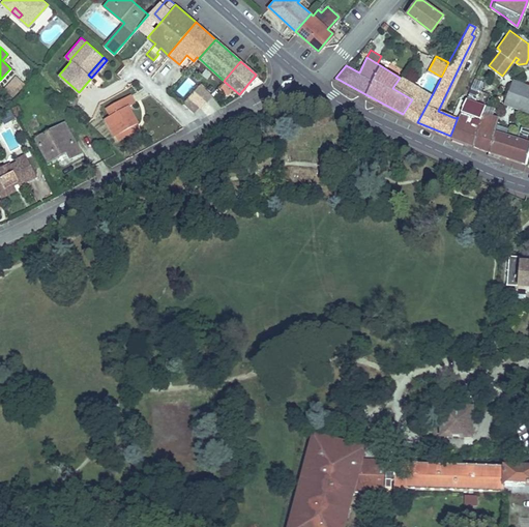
[(16,74),(7,83),(16,91),(24,82),(16,74)]
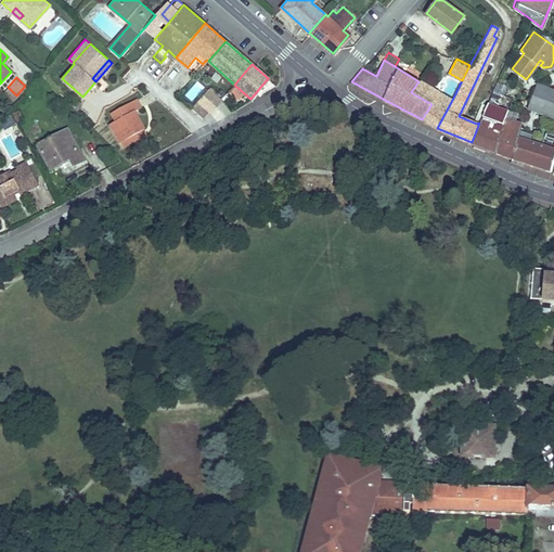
[(193,99),(202,84),(194,79),(185,93),(193,99)]
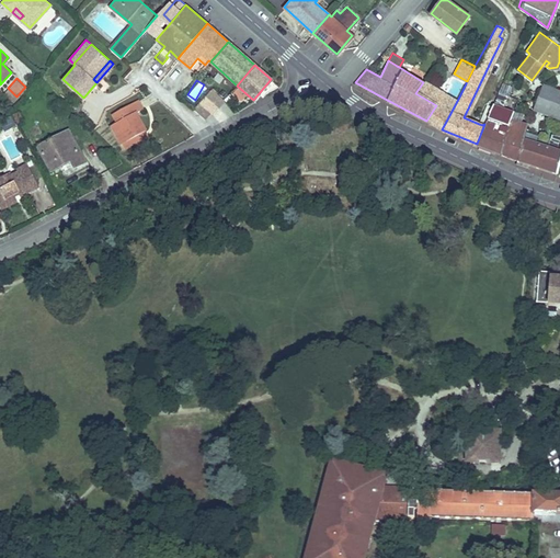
[(436,105),(426,121),(442,129),(457,101),(456,100),(456,101),(424,81),(423,82),(415,93),(436,105)]
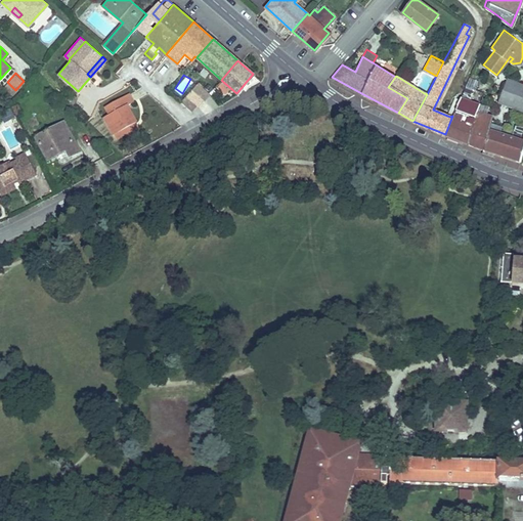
[(474,90),(478,79),(468,76),(465,86),(474,90)]
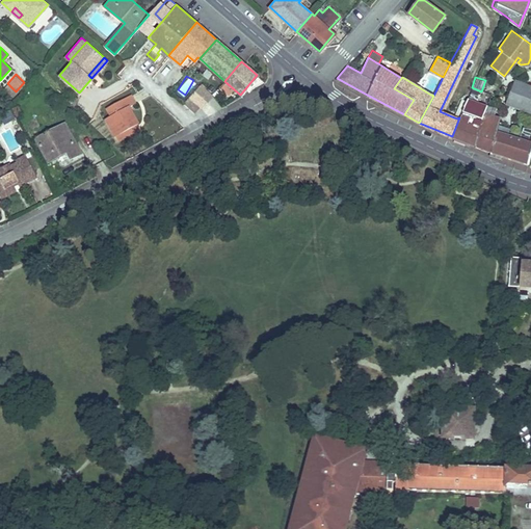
[(530,84),(515,79),(506,102),(530,111),(530,110),(530,84)]
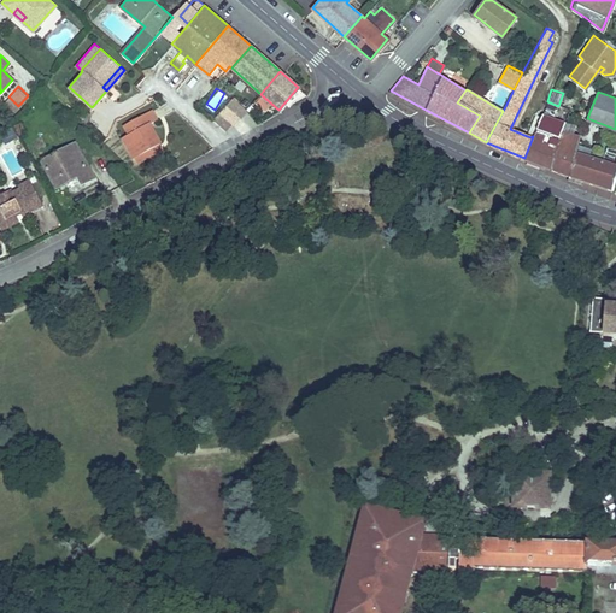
[(246,108),(232,95),(212,118),(224,129),(230,122),(232,123),(239,115),(240,116),(246,108)]
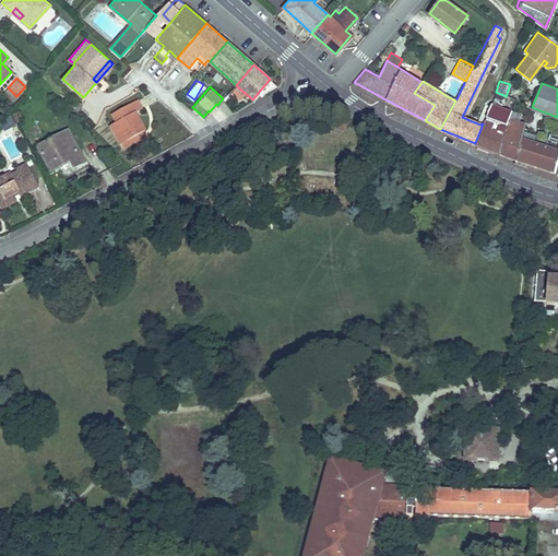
[(16,96),(8,87),(3,92),(13,99),(16,96)]
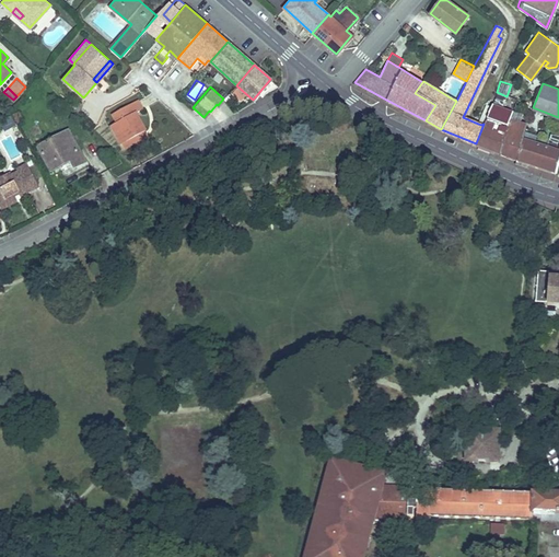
[(120,142),(144,129),(135,111),(142,106),(137,97),(111,112),(116,120),(111,123),(120,142)]
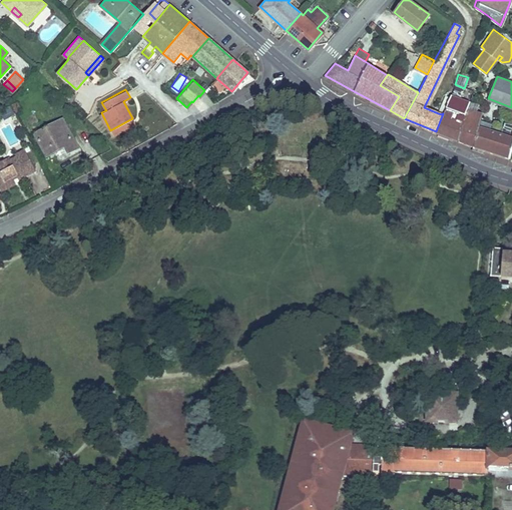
[(469,101),(451,94),(450,96),(447,103),(443,113),(436,131),(458,140),(483,148),(509,156),(511,145),(511,136),(478,126),(482,113),(476,112),(466,109),(469,101)]
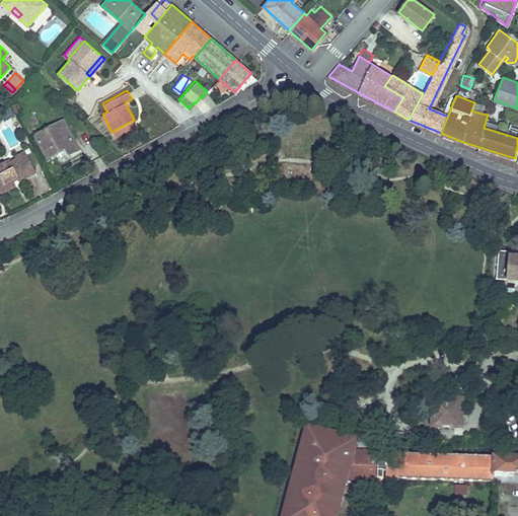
[(448,115),(452,104),(448,102),(443,115),(446,116),(447,115),(448,115)]
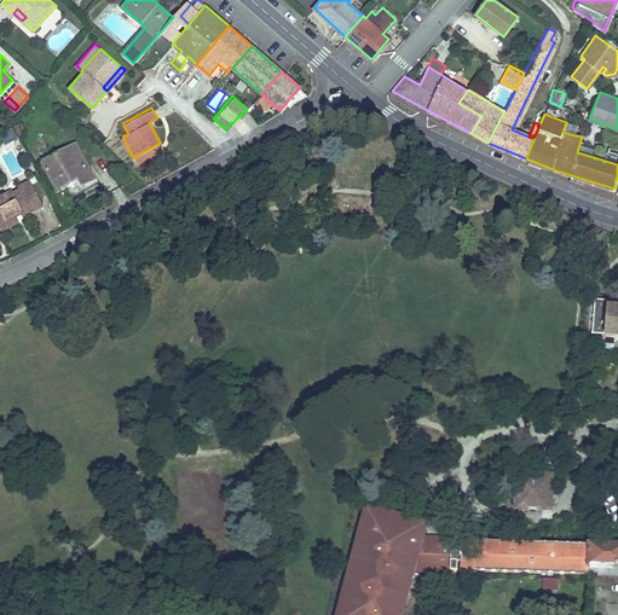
[(566,122),(562,132),(575,135),(577,126),(566,122)]
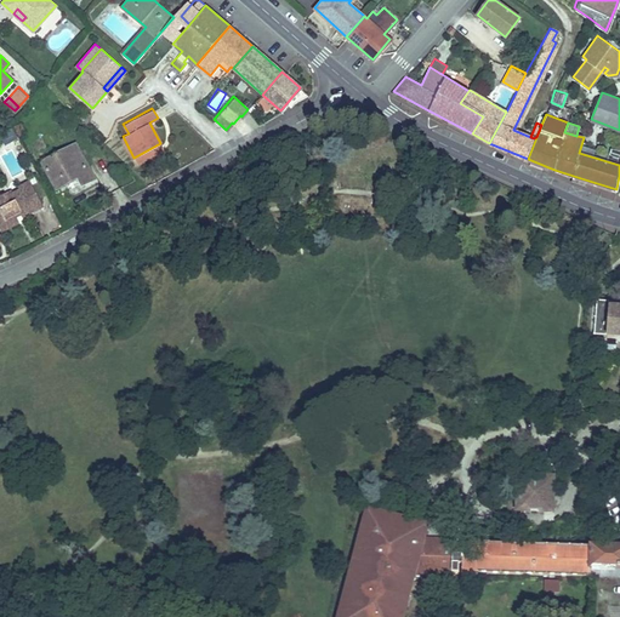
[(81,183),(94,176),(75,142),(41,160),(56,187),(78,175),(81,183)]
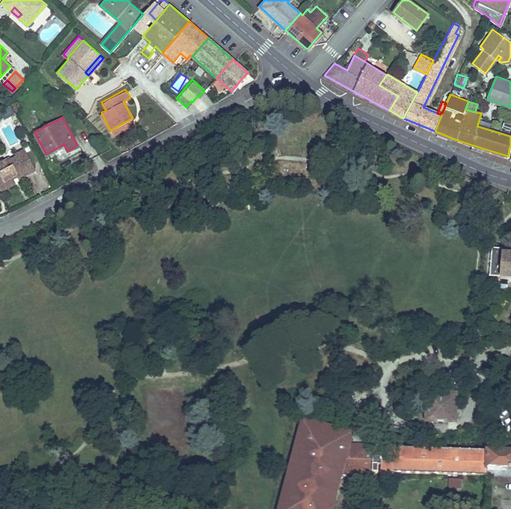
[(135,122),(132,118),(110,130),(113,134),(135,122)]
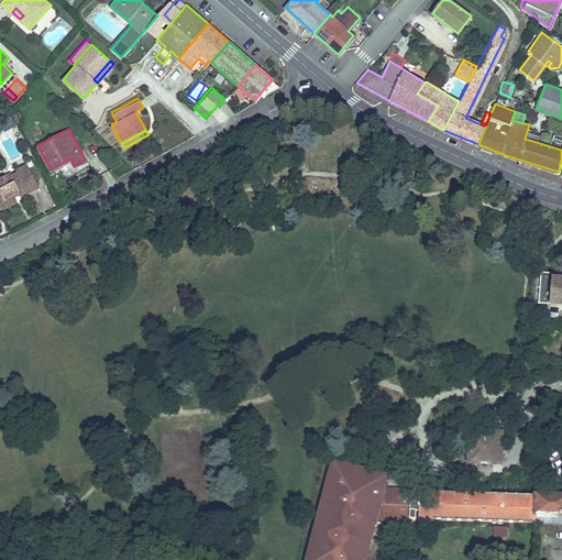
[(0,202),(13,196),(12,193),(18,189),(20,191),(21,195),(37,186),(25,164),(17,168),(19,171),(11,175),(10,173),(0,178),(0,202)]
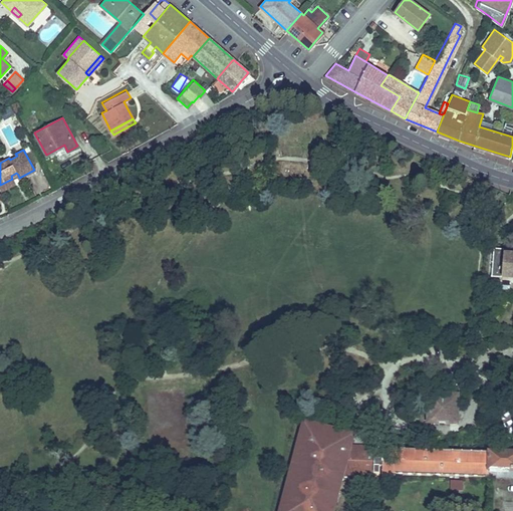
[(14,183),(12,179),(0,185),(0,187),(2,190),(14,183)]
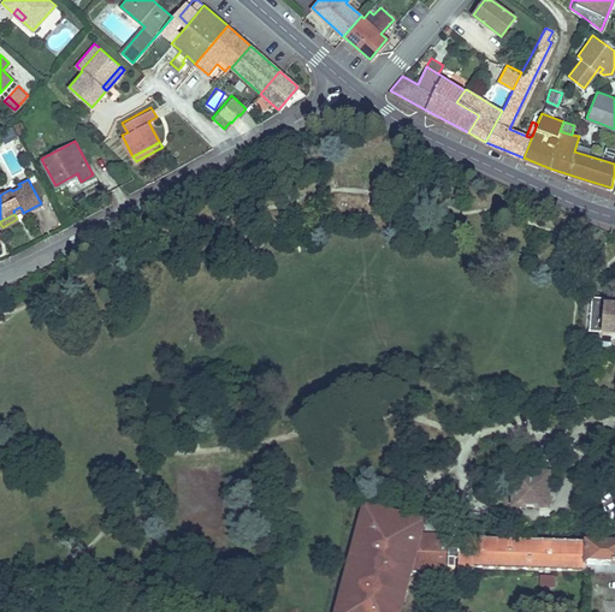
[(614,296),(604,296),(602,318),(601,318),(601,320),(602,321),(602,331),(614,331),(614,296)]
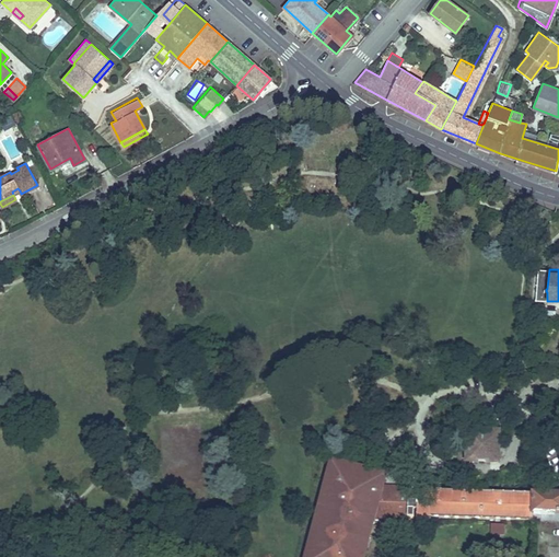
[(498,427),(466,427),(466,457),(498,459),(498,427)]
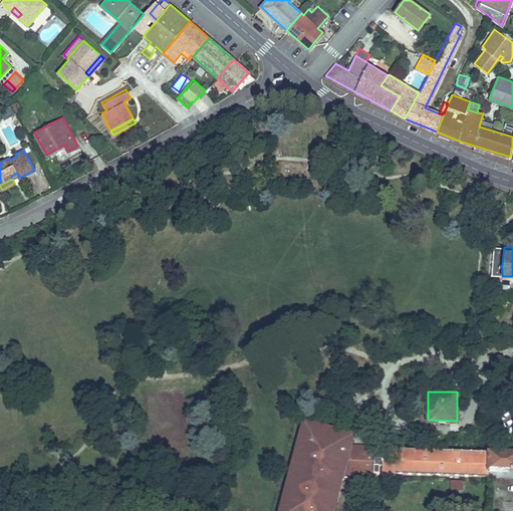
[(512,467),(512,449),(489,449),(396,447),(396,445),(382,445),(382,446),(373,446),(373,449),(369,449),(369,445),(350,444),(353,432),(303,419),(279,510),(331,510),(342,473),(374,474),(374,472),(379,472),(379,465),(381,465),(381,474),(396,475),(396,472),(489,474),(489,471),(490,471),(508,471),(509,467),(512,467)]
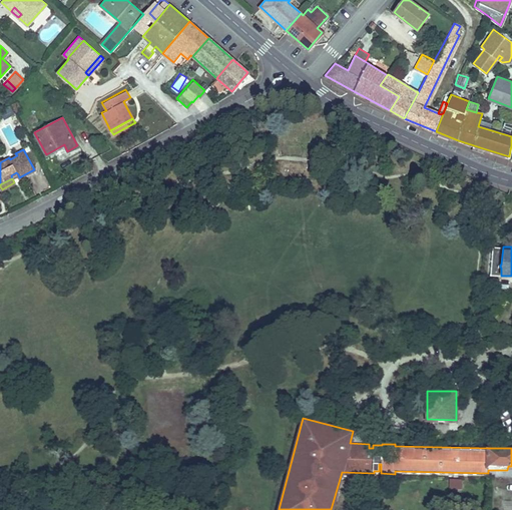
[(507,470),(489,470),(489,473),(511,474),(511,466),(508,466),(507,470)]
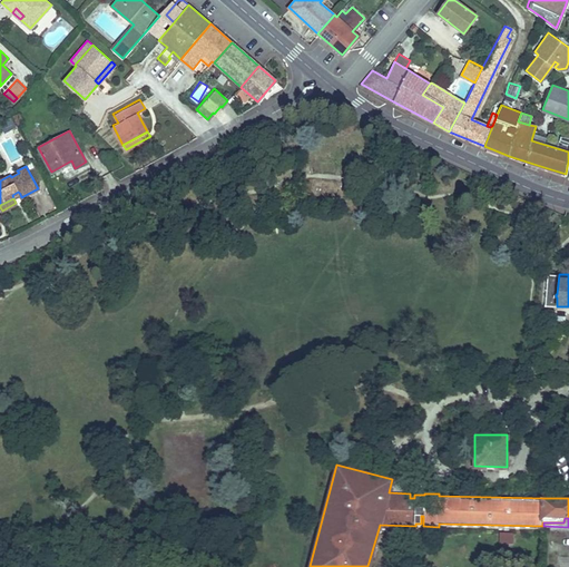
[(499,529),(498,540),(512,541),(512,530),(499,529)]
